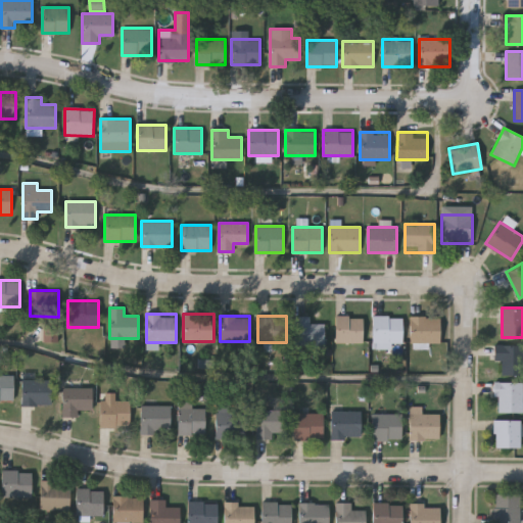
[(325,345),(292,345),(292,316),(312,316),(312,324),(325,324),(325,345)]
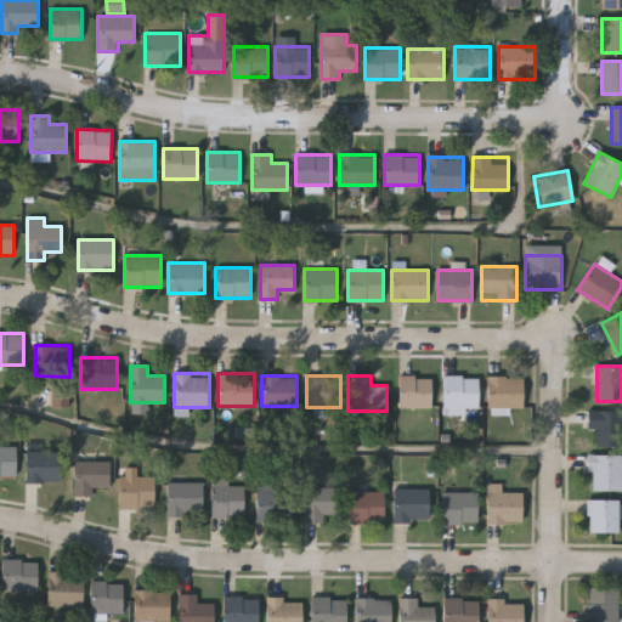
[(431,408),(400,408),(400,375),(431,375),(431,408)]
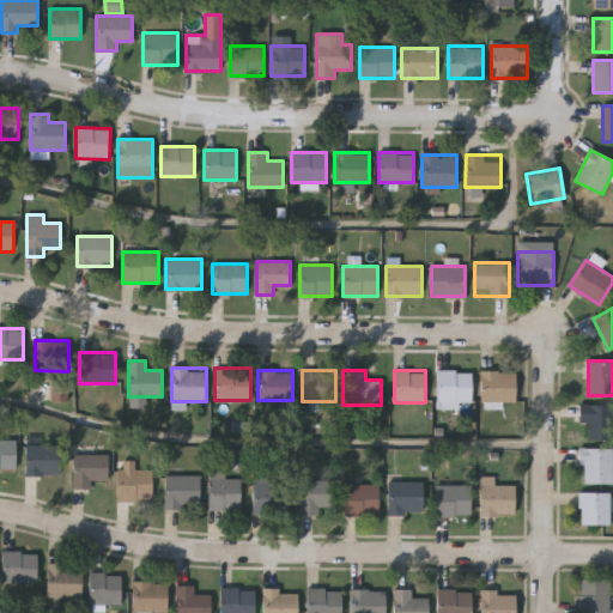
[(473,370),(473,402),(461,402),(461,408),(437,408),(437,370),(473,370)]
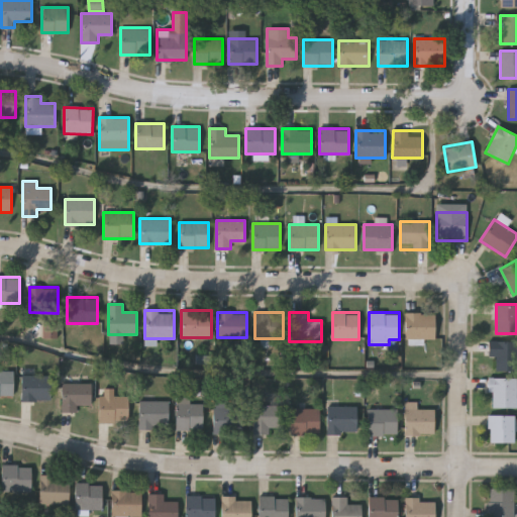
[(435,313),(435,339),(406,339),(406,313),(435,313)]
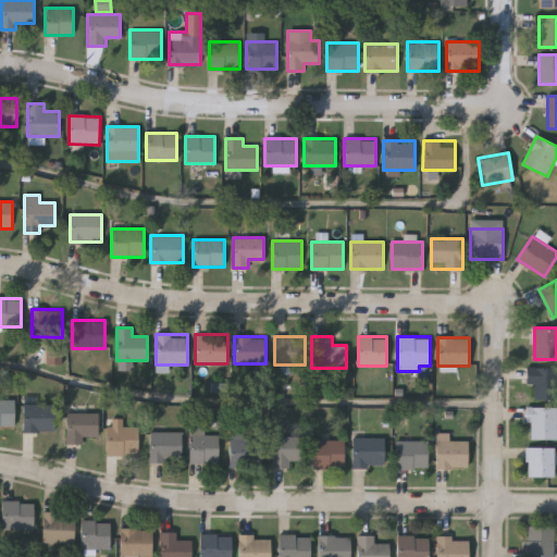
[(556,399),(529,399),(529,368),(556,368),(556,399)]
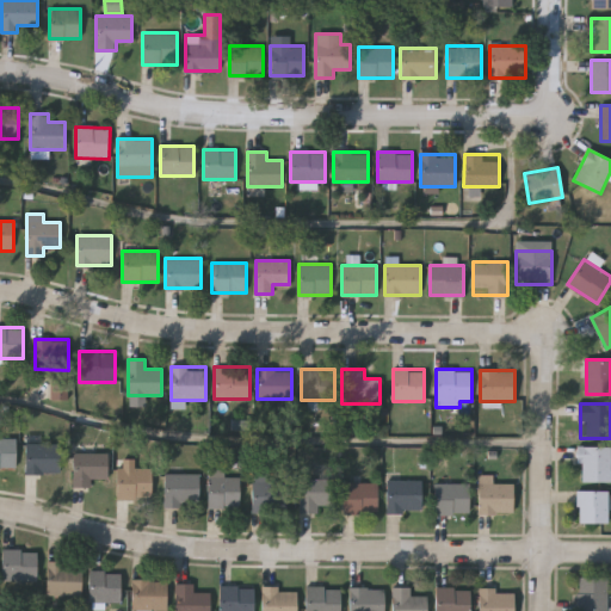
[(0,438),(17,438),(17,469),(0,469),(0,438)]
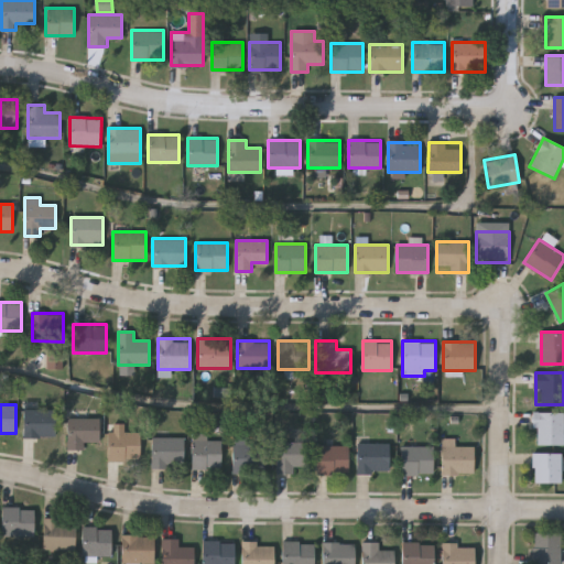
[(55,436),(23,436),(23,409),(55,409),(55,436)]
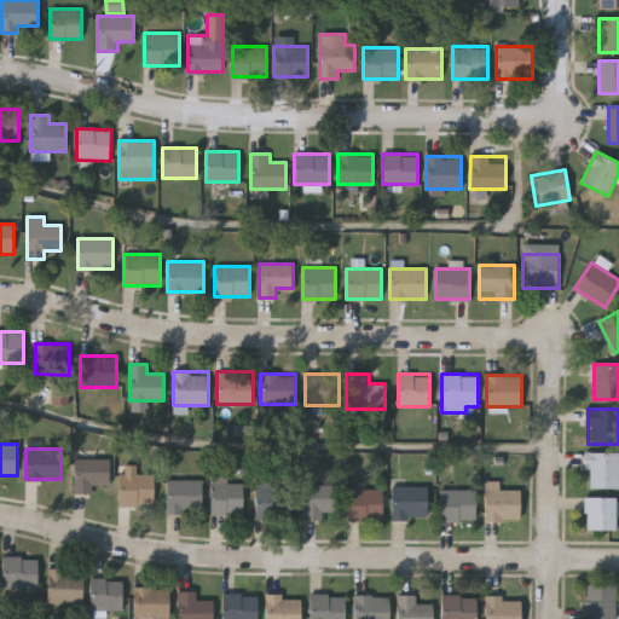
[(76,492),(76,450),(93,450),(93,460),(109,460),(109,492),(76,492)]
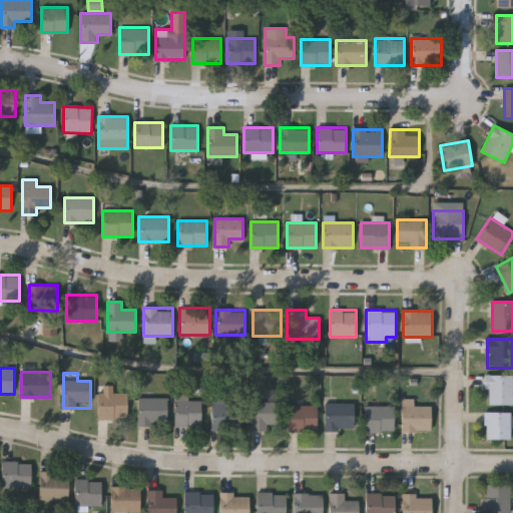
[(512,405),(488,405),(488,376),(512,376),(512,405)]
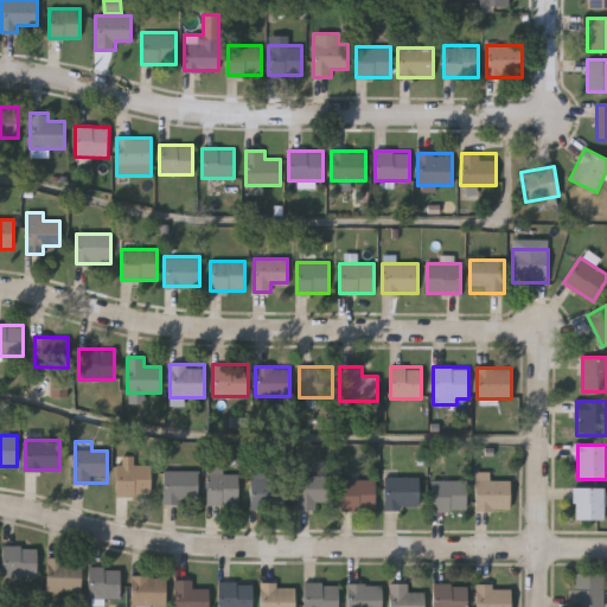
[(117,496),(117,457),(134,457),(134,465),(151,465),(151,496),(117,496)]
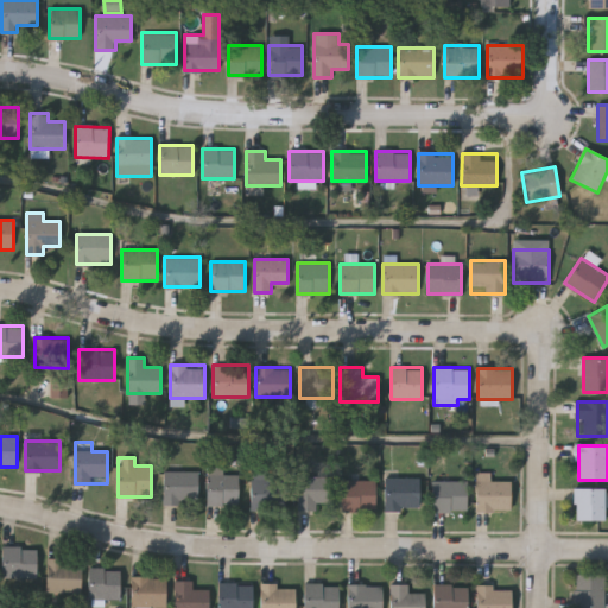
[(239,475),(239,505),(209,505),(209,468),(222,468),(222,475),(239,475)]
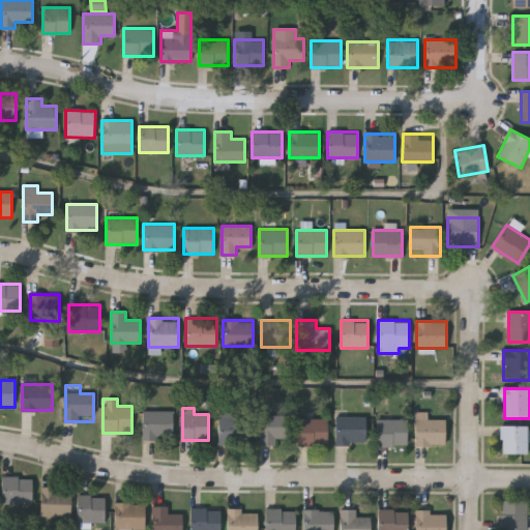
[(231,418),(252,418),(252,444),(219,444),(219,410),(231,410),(231,418)]
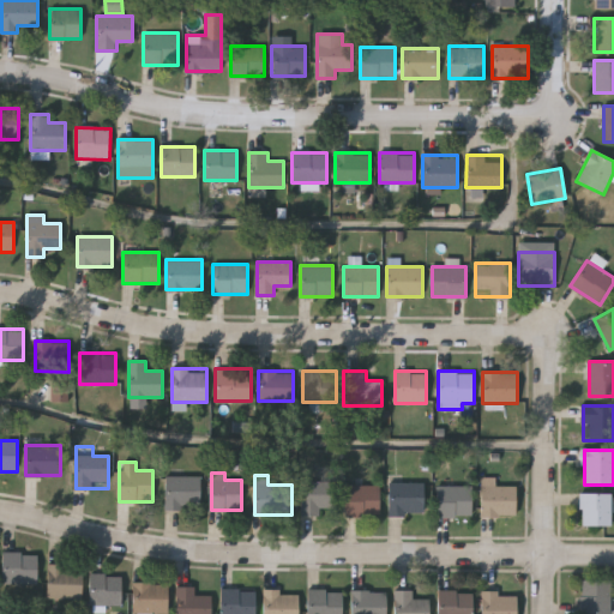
[(166,510),(166,477),(200,477),(200,510),(166,510)]
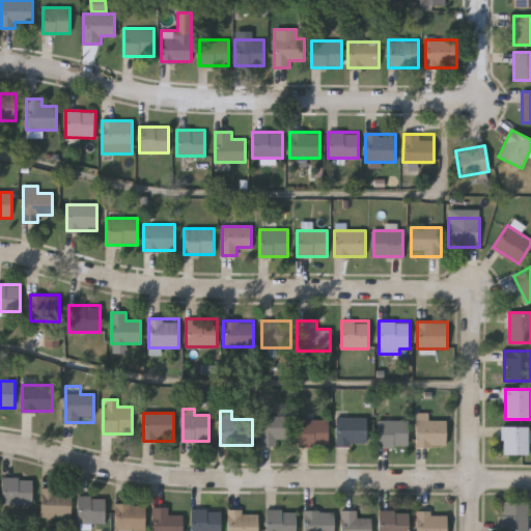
[(416,447),(416,413),(428,413),(428,421),(446,421),(446,447),(416,447)]
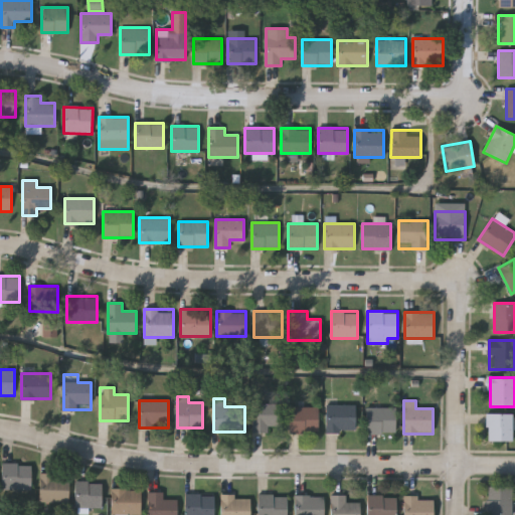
[(251,432),(251,404),(282,404),(282,432),(251,432)]
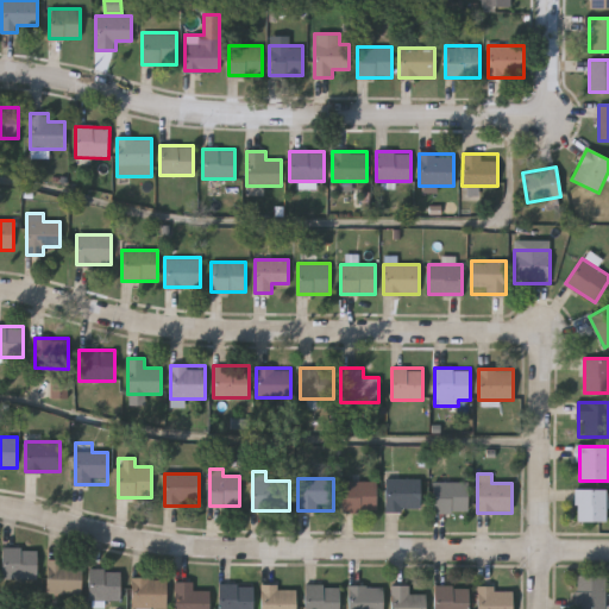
[(385,510),(385,479),(421,479),(421,510),(385,510)]
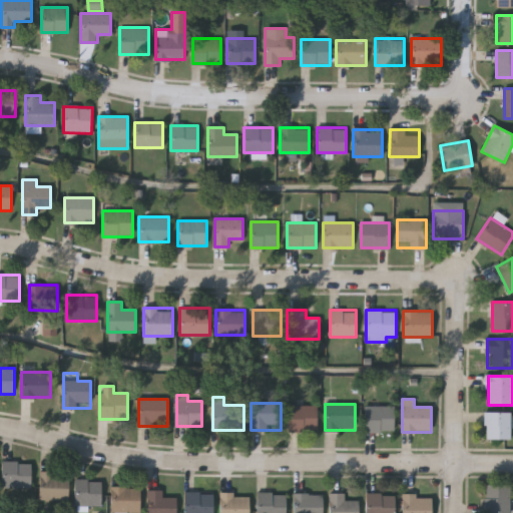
[(317,406),(317,431),(289,431),(289,406),(317,406)]
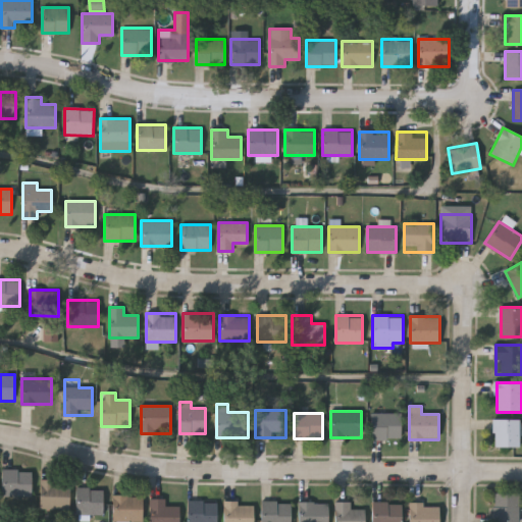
[(401,414),(401,439),(372,439),(372,414),(401,414)]
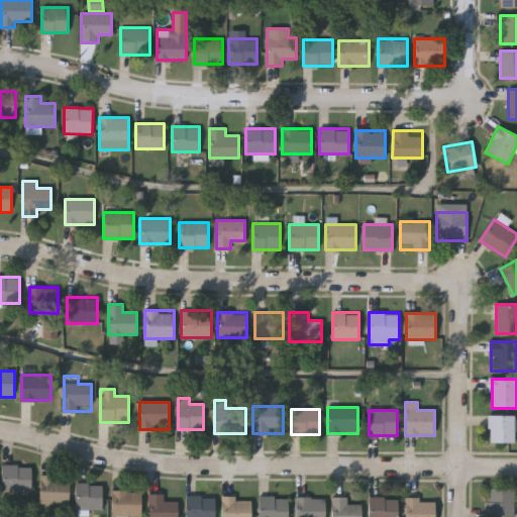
[(515,443),(489,443),(489,415),(515,415),(515,443)]
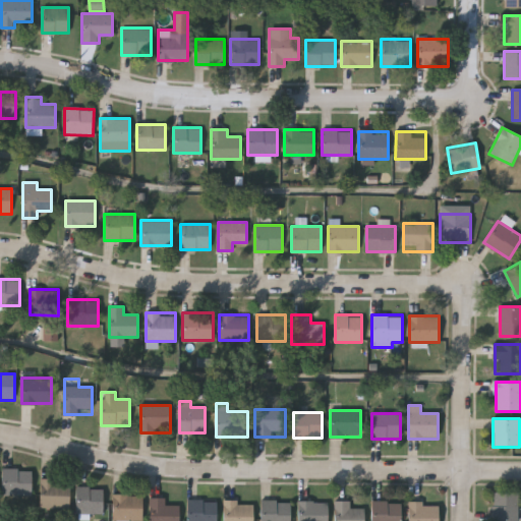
[(32,496),(2,496),(2,468),(32,468),(32,496)]
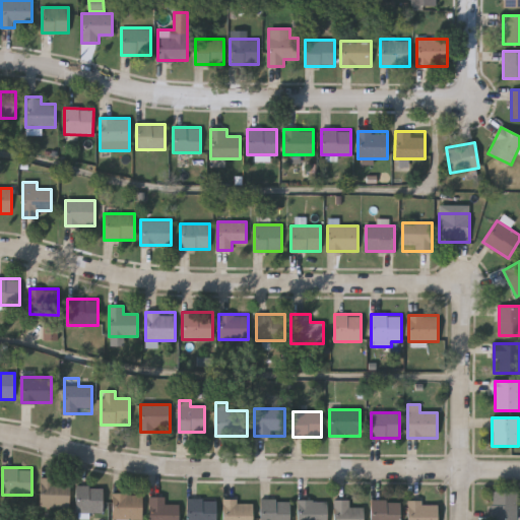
[(69,507),(40,507),(40,477),(69,477),(69,507)]
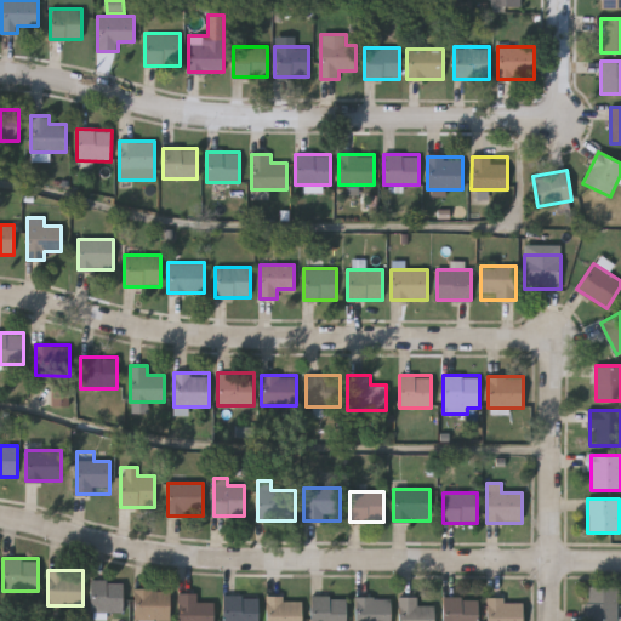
[(124,611),(91,611),(91,580),(124,580),(124,611)]
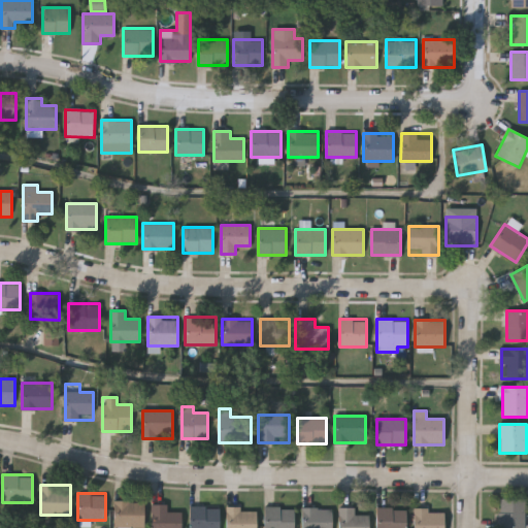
[(525,498),(525,527),(499,527),(499,498),(525,498)]
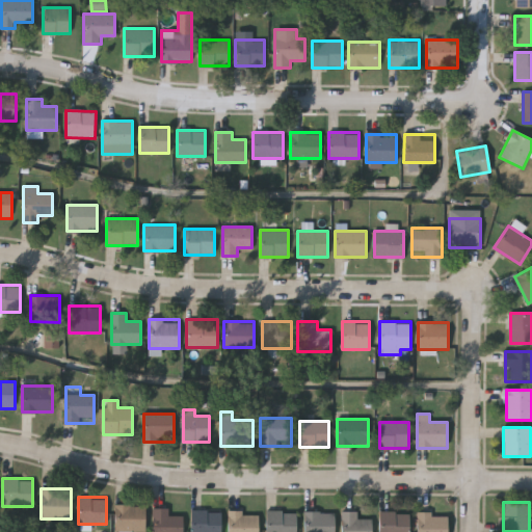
[(145,531),(115,531),(115,505),(145,505),(145,531)]
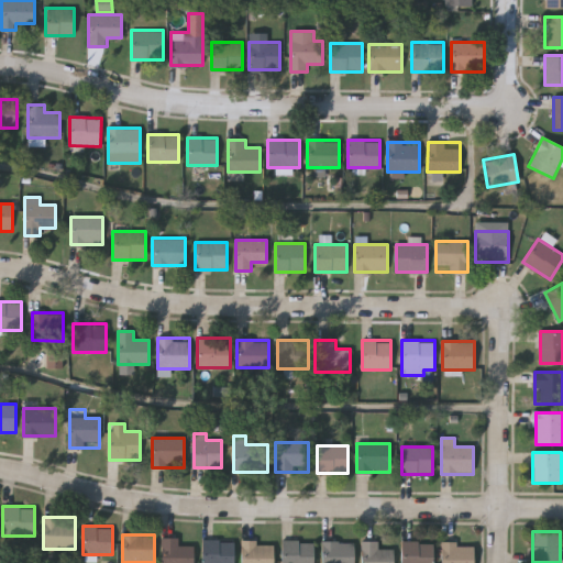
[(194,562),(162,562),(162,538),(178,538),(178,545),(194,545),(194,562)]
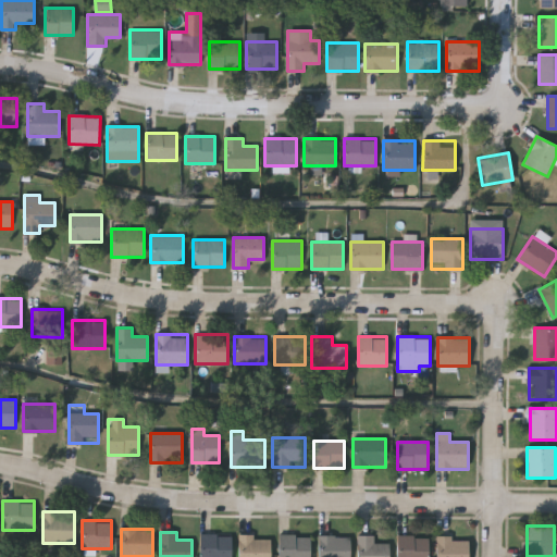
[(233,556),(200,556),(200,534),(233,534),(233,556)]
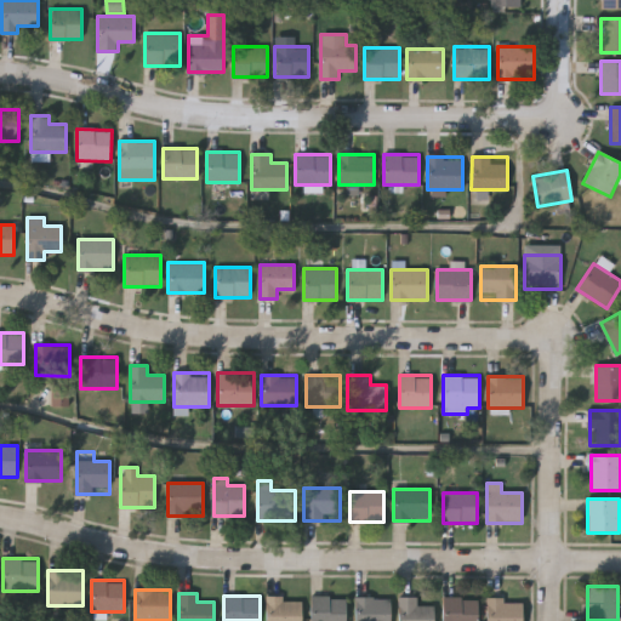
[(346,620),(311,620),(311,597),(346,597),(346,620)]
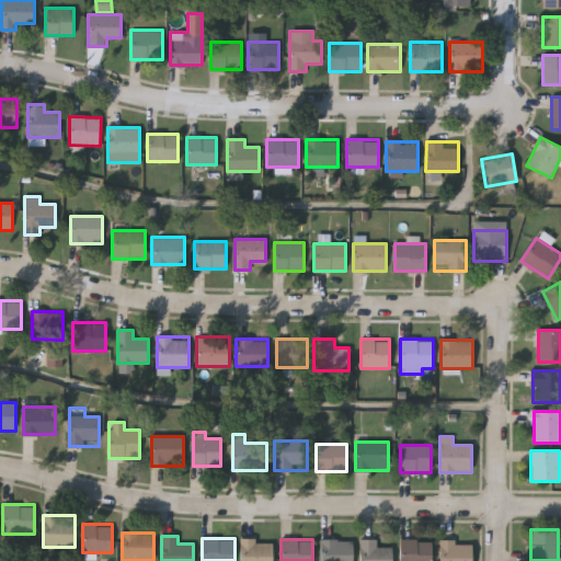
[(377,539),(377,547),(392,547),(392,560),(361,560),(361,539),(377,539)]
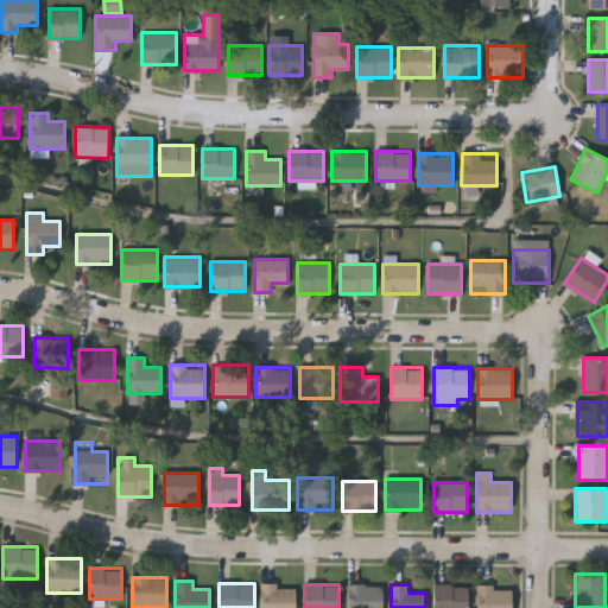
[(295,607),(260,607),(260,586),(295,586),(295,607)]
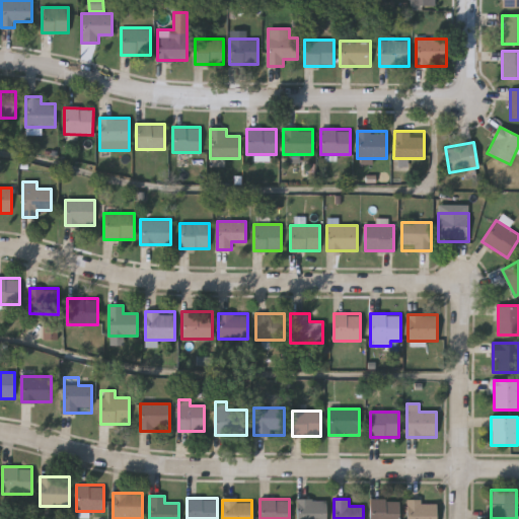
[(298,518),(298,500),(326,500),(326,518),(298,518)]
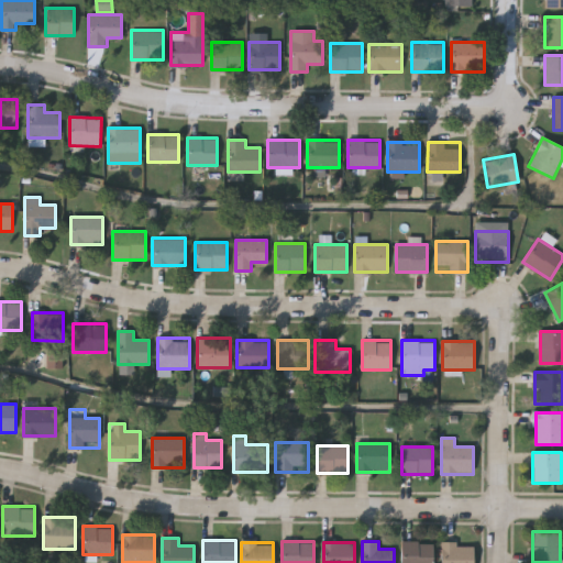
[(433,562),(401,562),(401,542),(433,542),(433,562)]
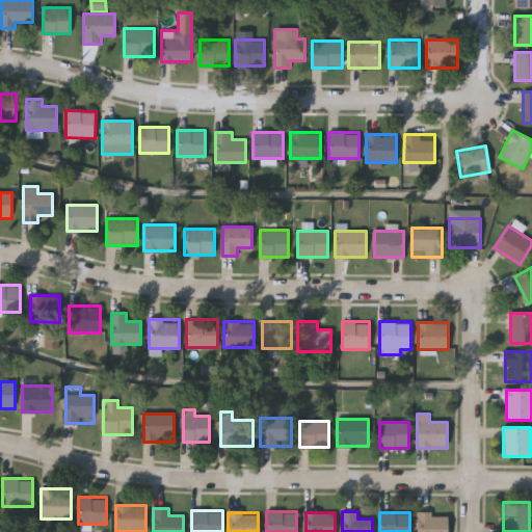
[(448,514),(448,531),(418,531),(418,514),(448,514)]
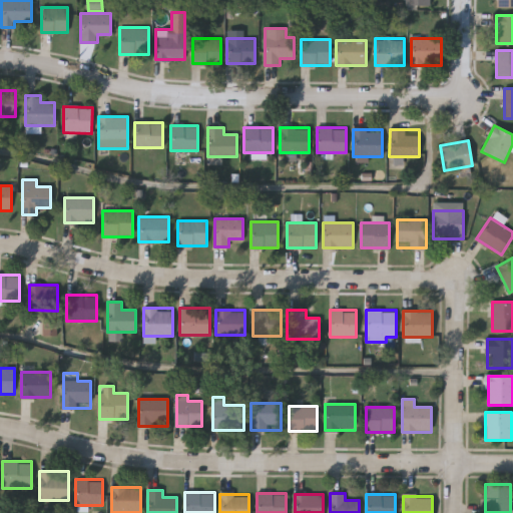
All buildings are outlined.
